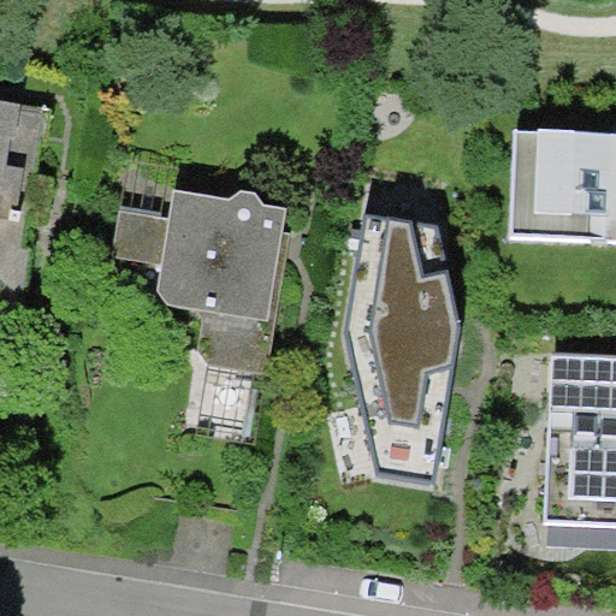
[(0,220),(1,217),(17,219),(24,165),(9,163),(12,137),(16,137),(21,104),(0,100),(0,220)]
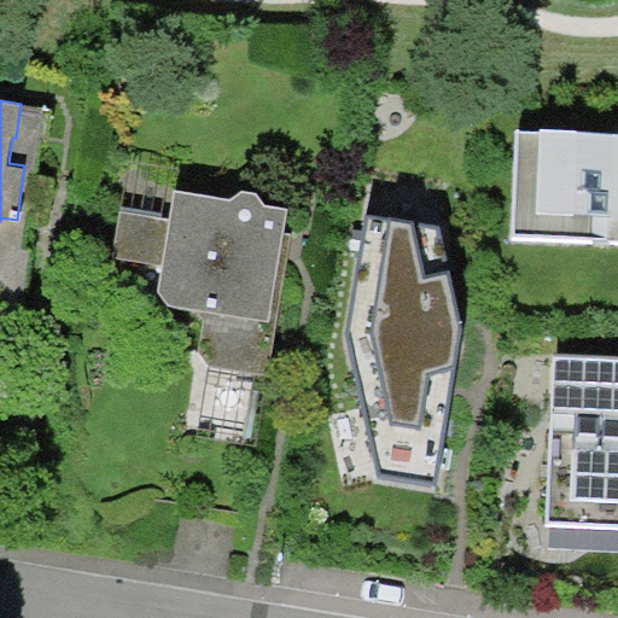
[(617,130),(518,127),(513,234),(617,238),(617,130)]
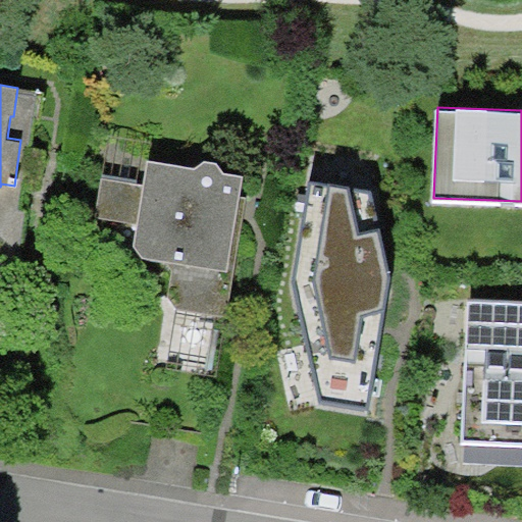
[(195,168),(148,160),(142,184),(102,177),(95,215),(137,222),(134,247),(143,258),(167,262),(172,268),(167,297),(177,309),(227,314),(245,196),(240,196),(243,176),(223,172),(216,161),(205,161),(195,168)]
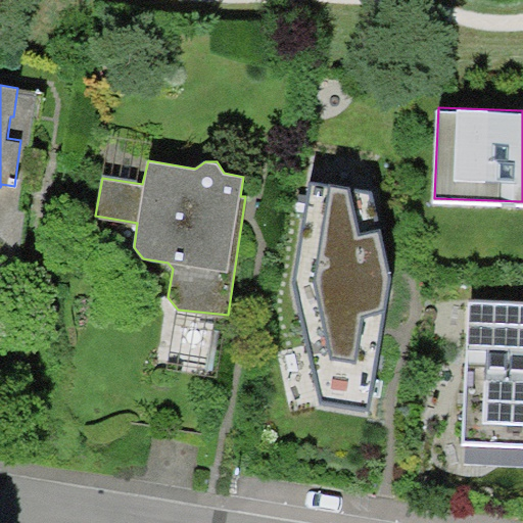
[(369,190),(307,182),(292,282),(321,397),(367,407),(389,274),(369,190)]
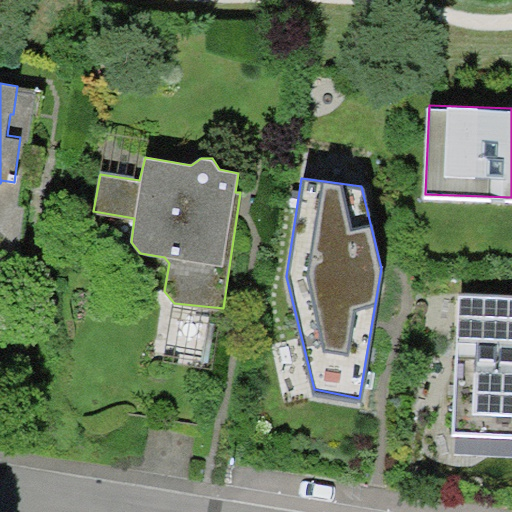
[(511,294),(461,292),(455,430),(511,432),(511,294)]
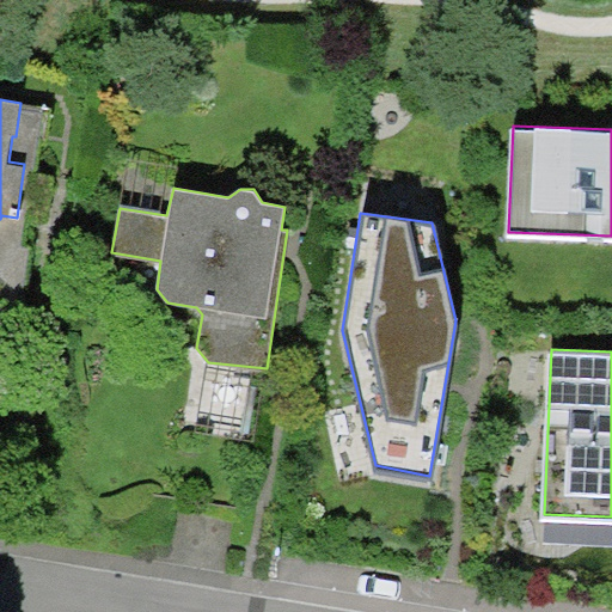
All buildings are outlined.
